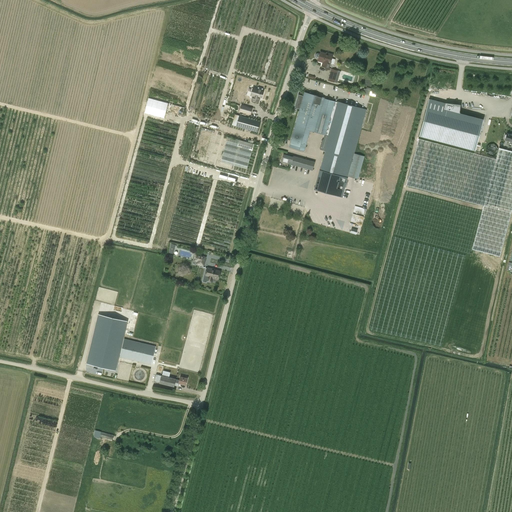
[(332,59),(333,55),(328,54),(328,55),(320,52),(317,60),(323,62),(322,66),(328,68),(329,64),(330,65),(330,64),(333,65),(335,60),(332,59)]
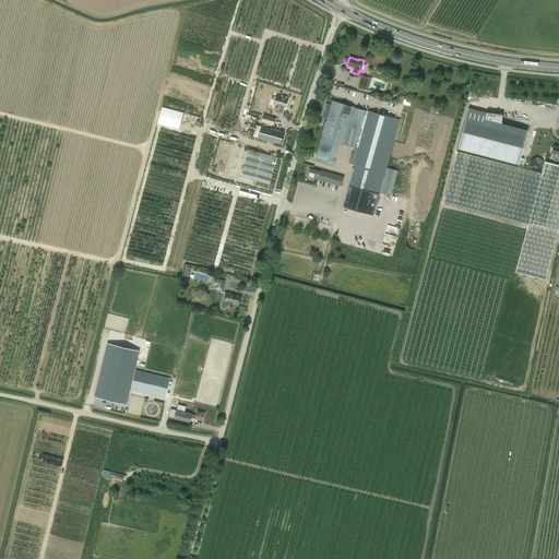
[(361,75),(358,88),(368,91),(371,79),(369,78),(361,75)]
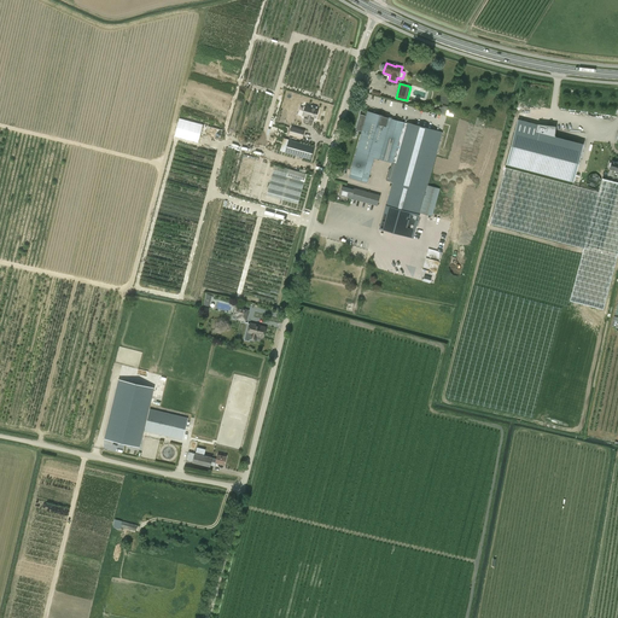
[(304,121),(312,124),(314,118),(318,120),(321,110),(304,104),(301,115),(305,117),(304,121)]
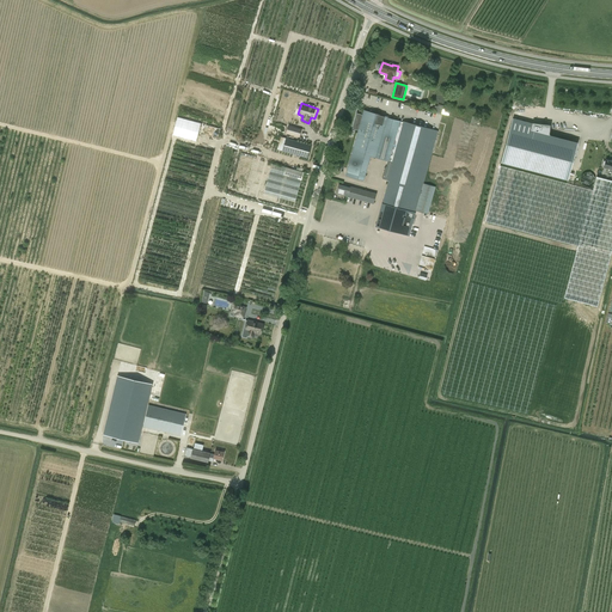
[(389,181),(383,203),(415,213),(438,132),(403,122),(387,118),(387,117),(363,111),(346,176),(363,181),(371,155),(389,161),(384,179),(389,181)]
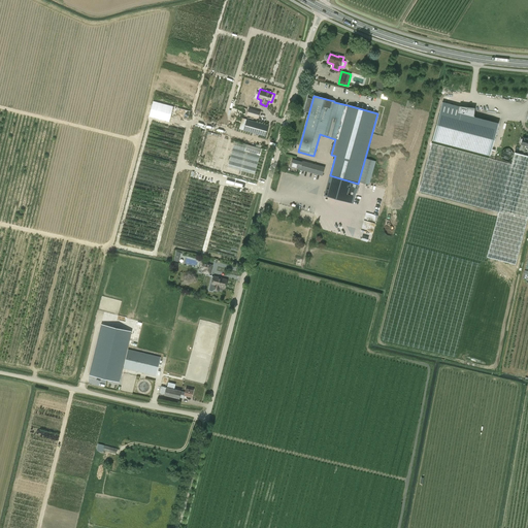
[(431,140),(489,155),(497,122),(473,116),(474,107),(458,104),(458,105),(441,101),(431,140)]
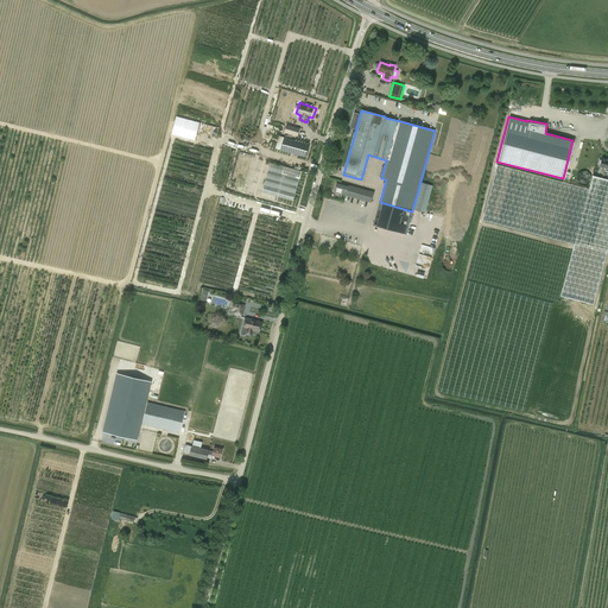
[(292,138),(293,130),(283,126),(280,133),(292,138)]
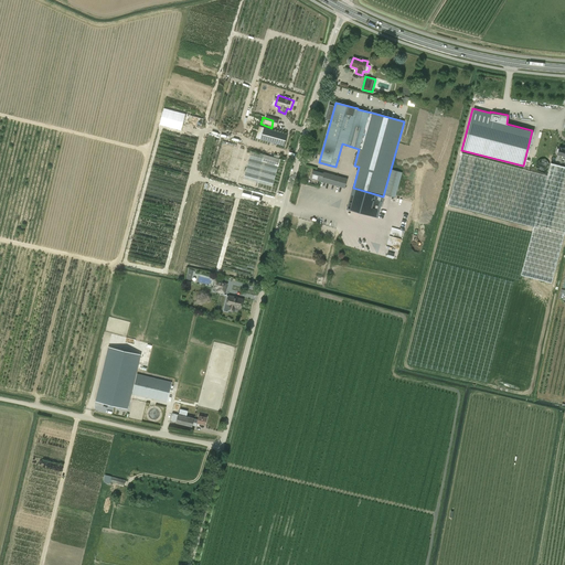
[(284,146),(287,135),(264,128),(259,126),(256,138),(260,139),(284,146)]
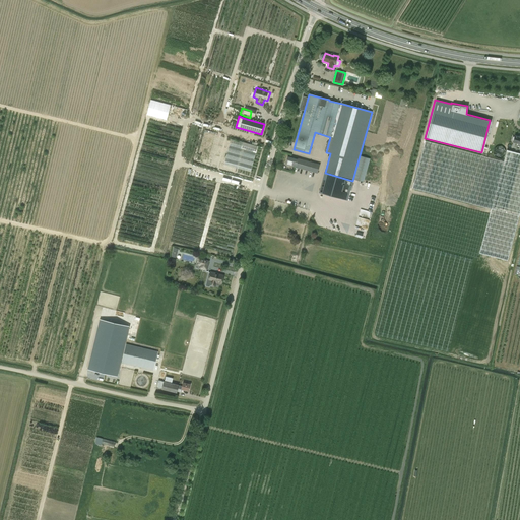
[(519,134),(518,135),(515,134),(514,136),(512,135),(512,139),(512,140),(511,142),(519,143),(519,134)]
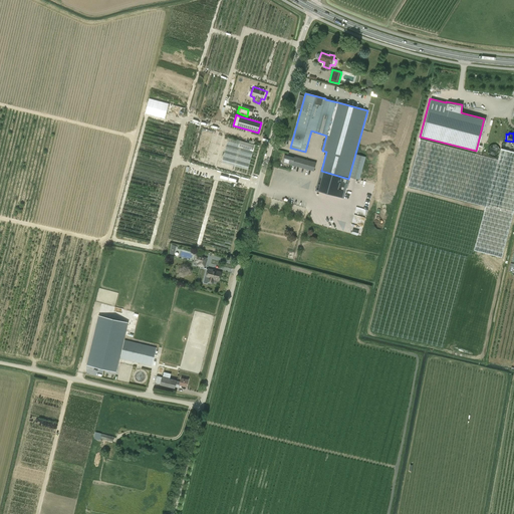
[(254,145),(240,141),(228,138),(221,163),(247,170),(253,151),(254,145)]
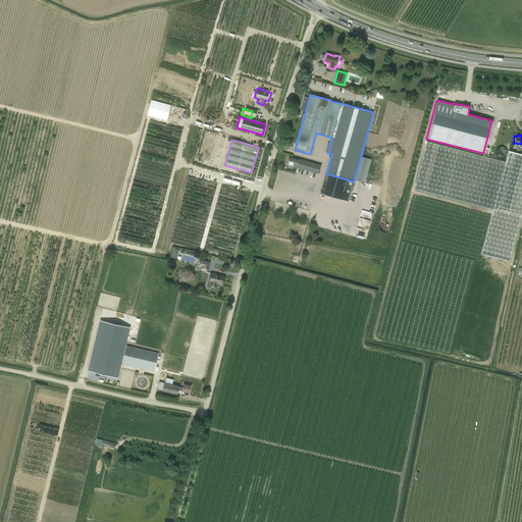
[(501,146),(496,152),(502,156),(506,149),(501,146)]
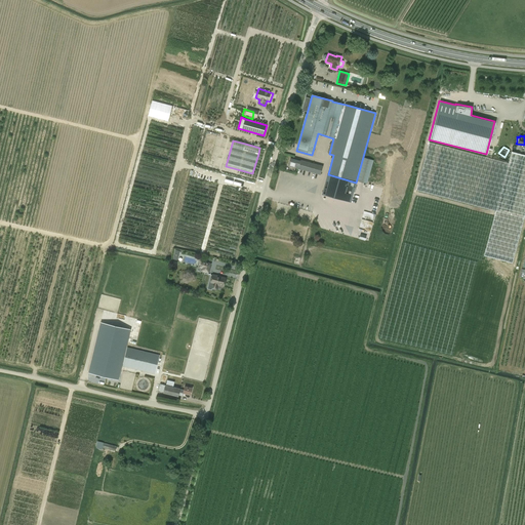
[(512,152),(509,163),(496,211),(495,211),(484,255),(513,263),(524,214),(524,154),(514,152),(512,152)]
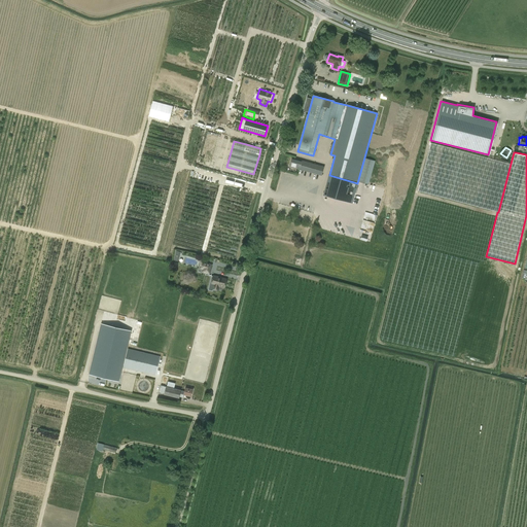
[(369,184),(375,161),(364,157),(358,181),(369,184)]
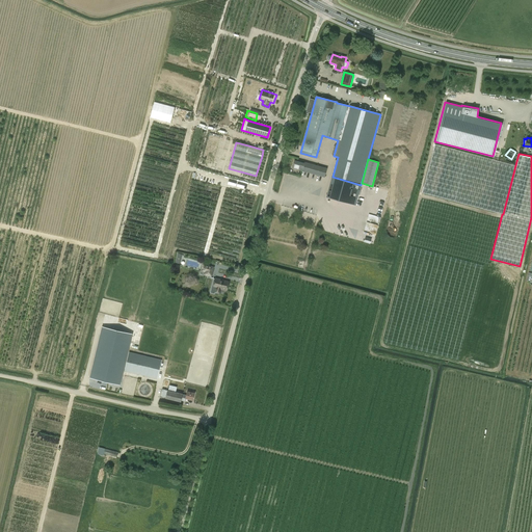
[(304,163),(294,160),(292,168),(325,178),(327,168),(304,162),(304,163)]
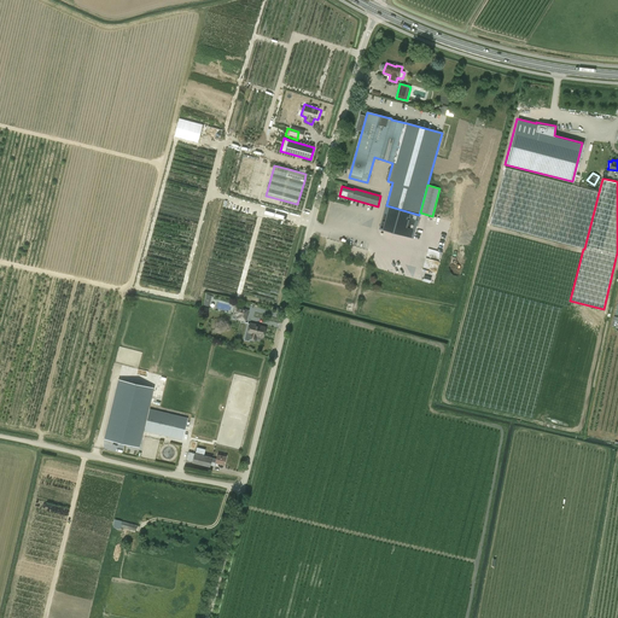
[(432,217),(430,226),(439,228),(442,220),(432,217)]
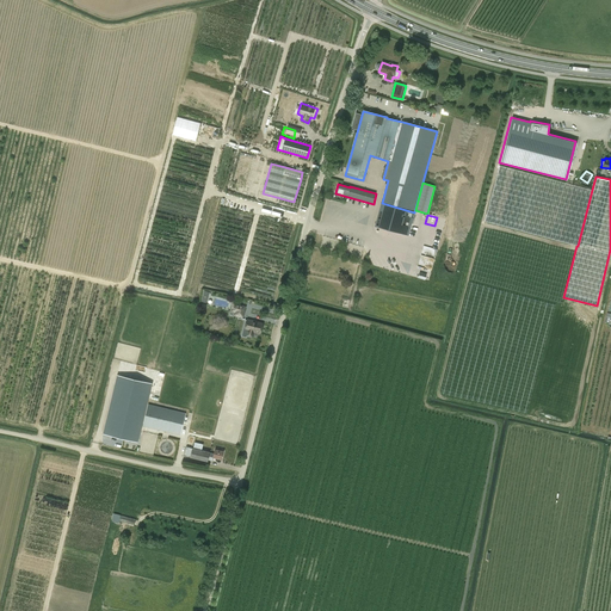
[(347,308),(351,300),(344,297),(340,306),(347,308)]
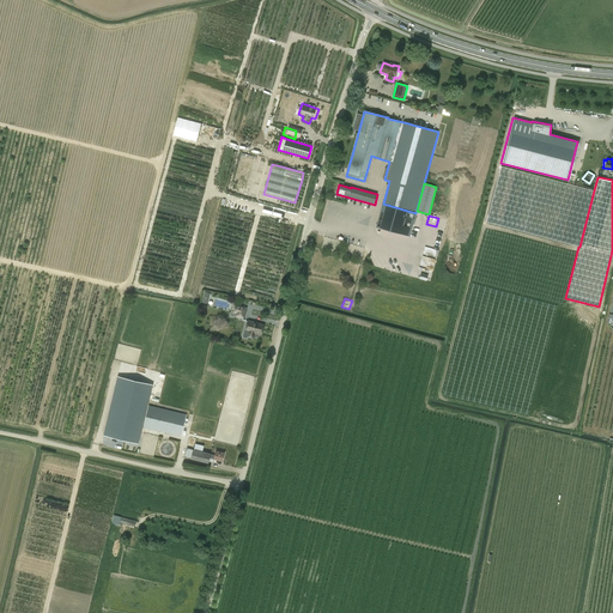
[(234,304),(231,313),(236,314),(235,316),(244,319),(247,308),(234,304)]
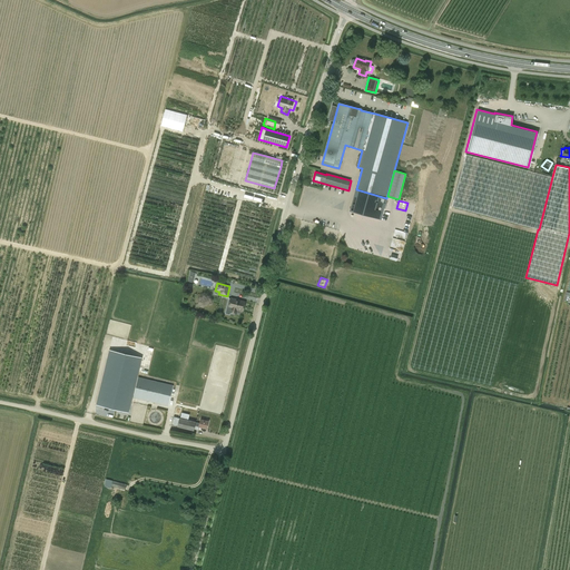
[(237,310),(243,311),(245,302),(231,298),(228,307),(231,308),(229,313),(235,315),(237,310)]
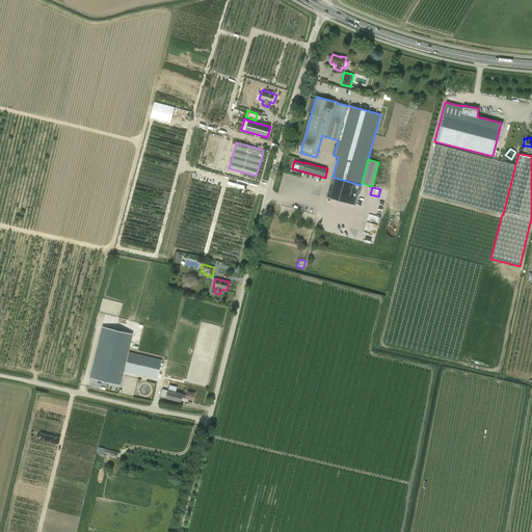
[(132,333),(100,325),(88,376),(118,383),(132,333)]
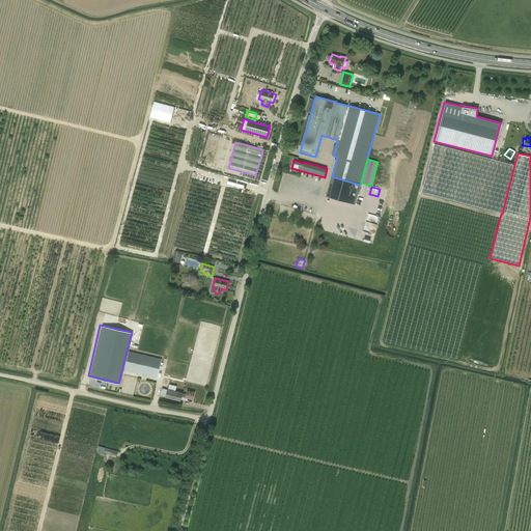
[(132,347),(139,348),(141,334),(134,333),(132,347)]
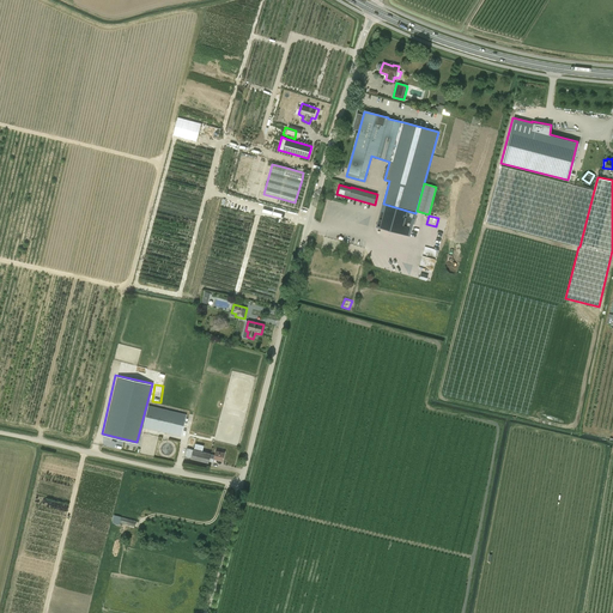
[(149,406),(143,428),(181,437),(187,414),(149,406)]
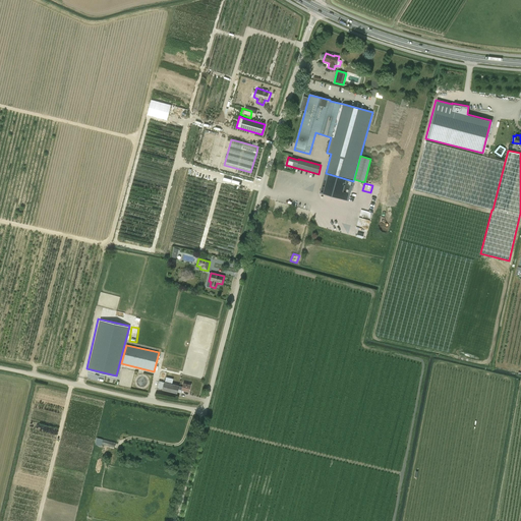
[(179,386),(172,384),(173,379),(166,378),(165,382),(164,382),(159,381),(157,388),(162,389),(162,390),(177,394),(179,386)]
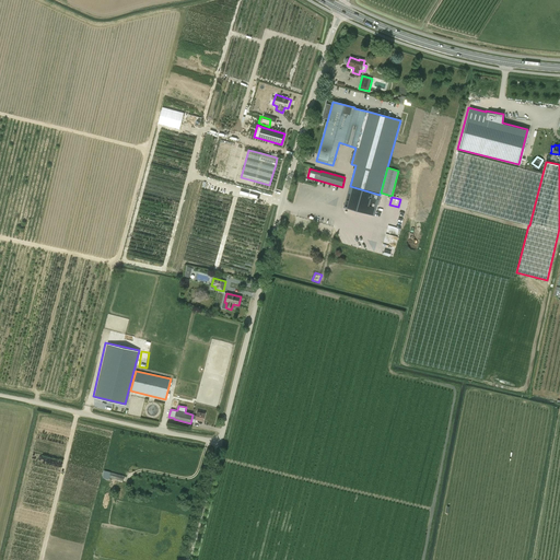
[(111,473),(109,478),(124,481),(125,476),(111,473)]
